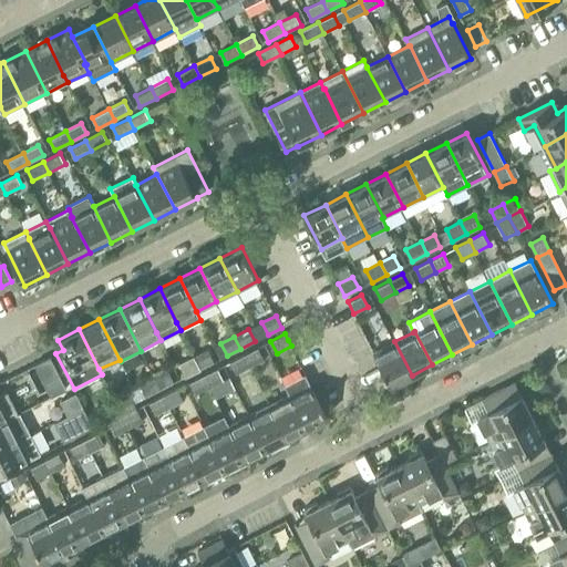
[(412,375),(394,341),(373,352),(390,385),(412,375)]
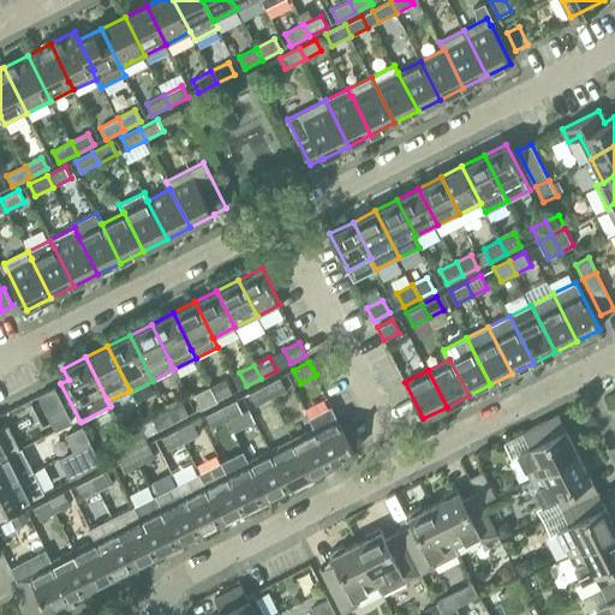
[(264,384),(270,398),(286,390),(280,376),(264,384)]
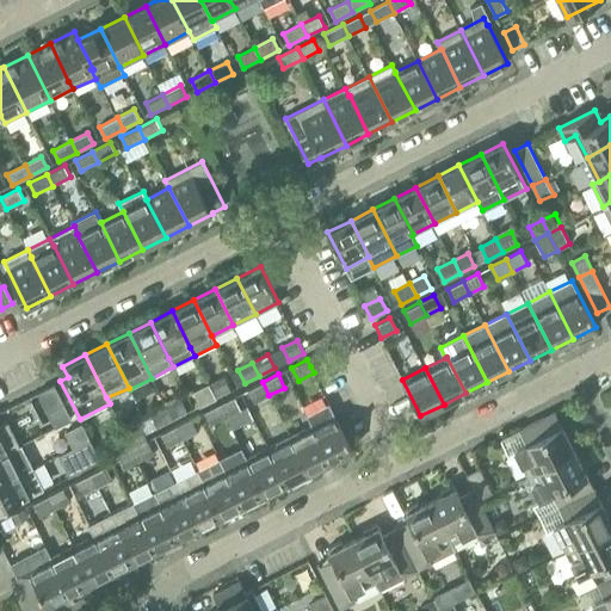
[(209,384),(215,397),(232,389),(224,377),(209,384)]
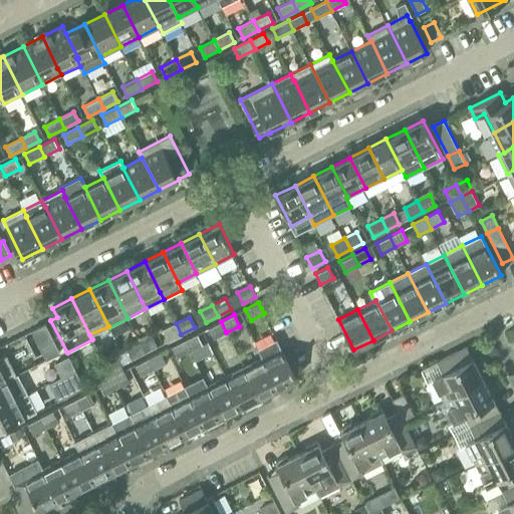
[(226,332),(221,321),(209,327),(214,338),(226,332)]
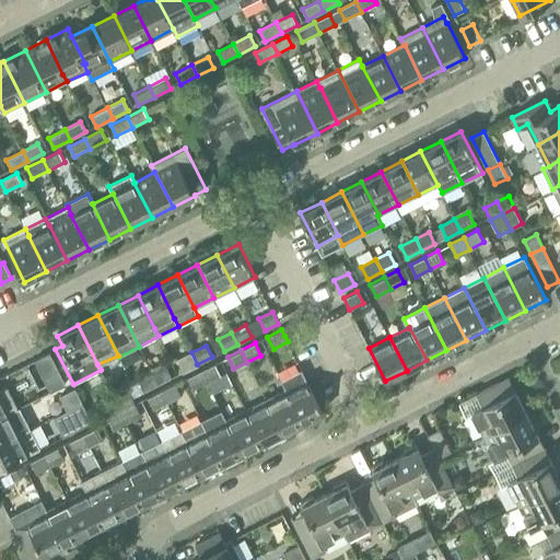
[(197,364),(191,352),(178,359),(184,371),(197,364)]
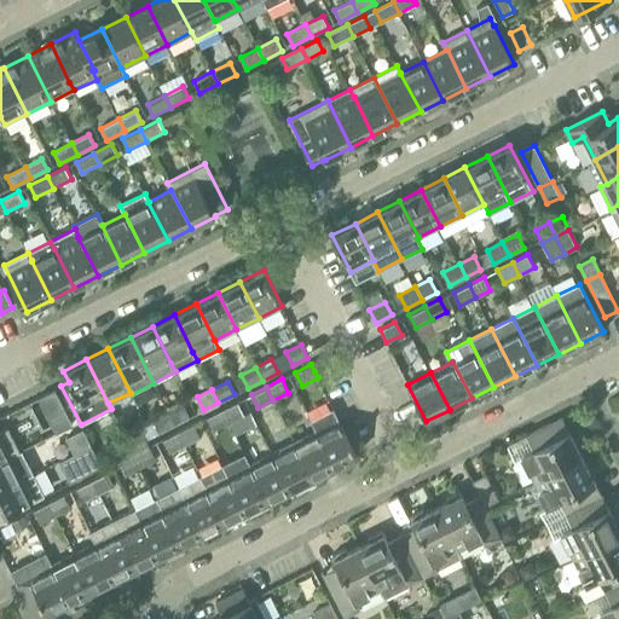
[(221,410),(229,423),(244,415),(237,401),(221,410)]
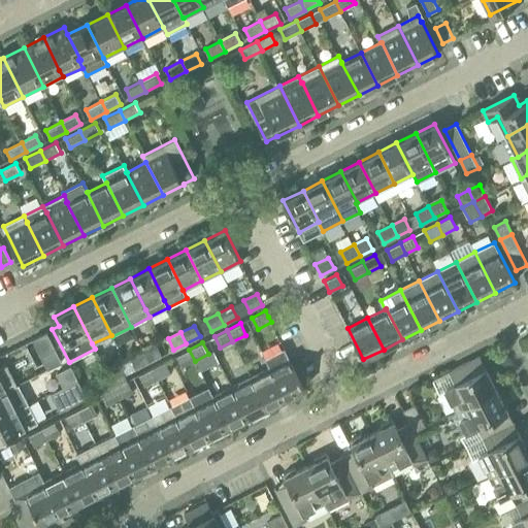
[(143,352),(150,362),(162,356),(157,344),(143,352)]
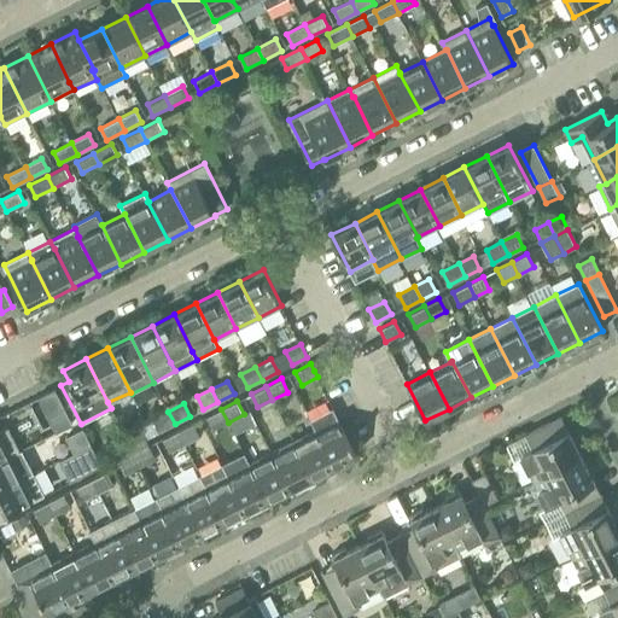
[(334,467),(357,455),(332,406),(308,418),(314,429),(334,467)]
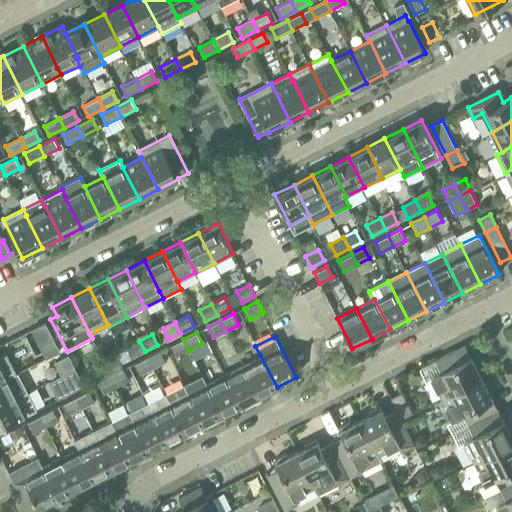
[(189,350),(183,339),(171,345),(177,356),(189,350)]
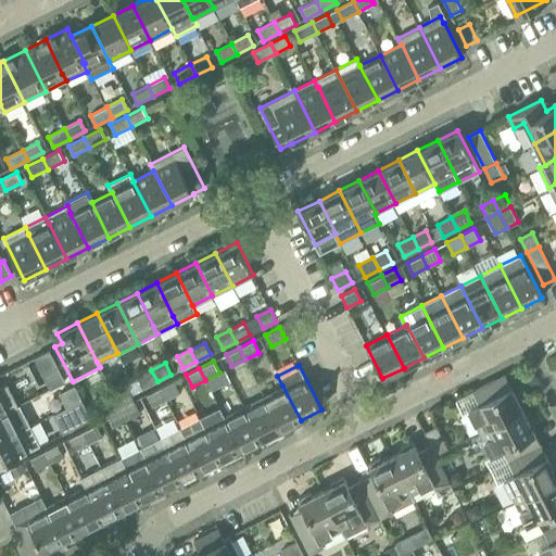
[(158,381),(151,370),(137,377),(143,389),(158,381)]
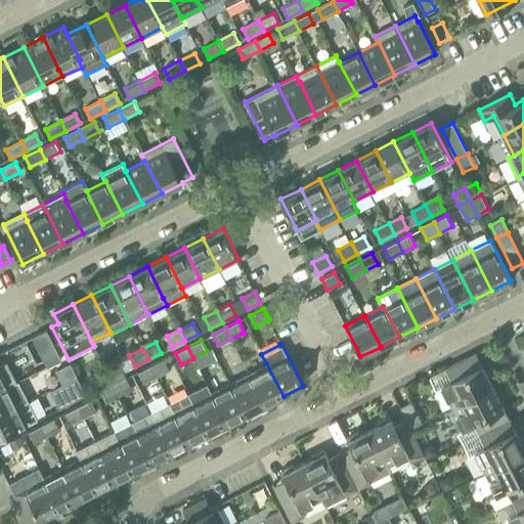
[(452,407),(495,386),(489,373),(486,374),(476,353),(445,368),(451,381),(441,386),(452,407)]
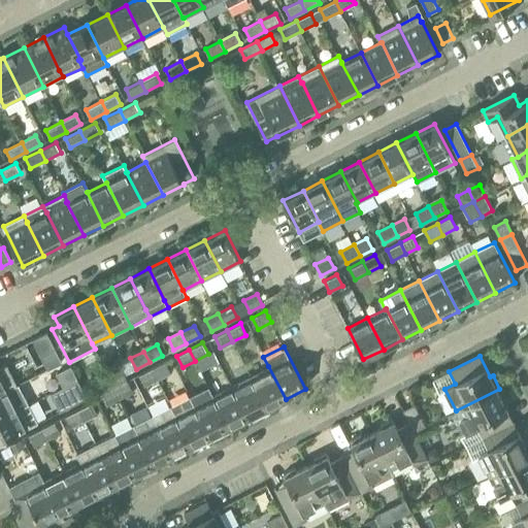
[(152,368),(158,380),(171,373),(165,361),(152,368)]
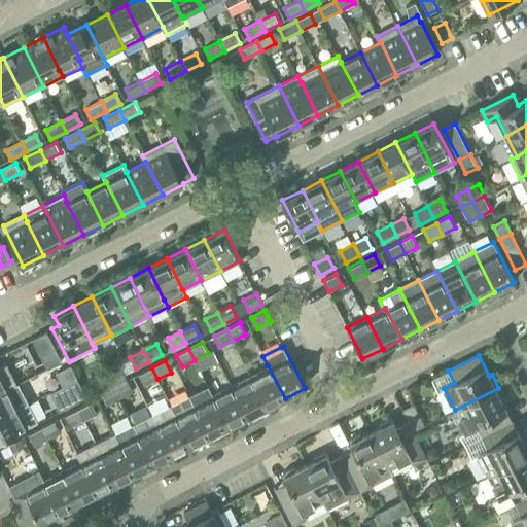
[(0,393),(10,389),(18,385),(7,364),(0,367),(0,393)]
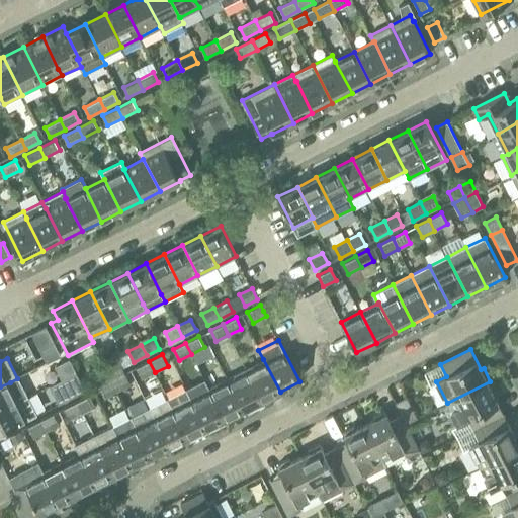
[(70,359),(56,366),(62,379),(76,371),(70,359)]
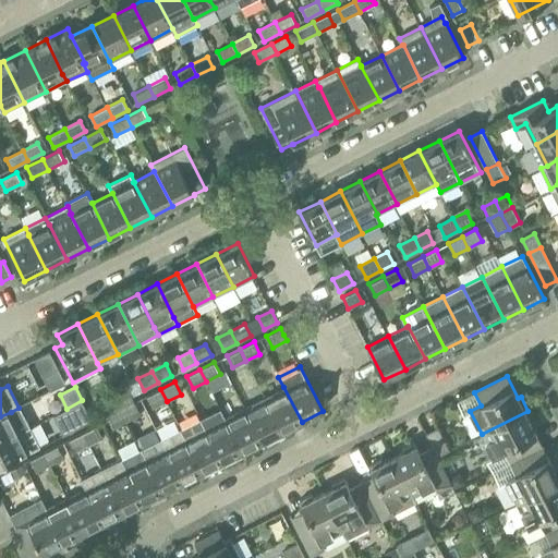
[(264,397),(282,432),(302,422),(283,387),(264,397)]
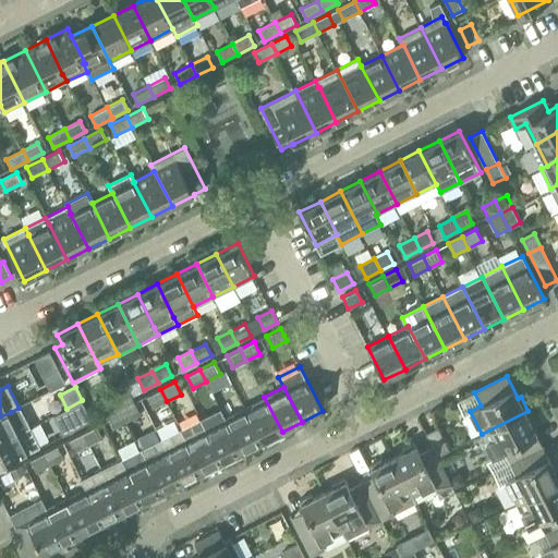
[(167,401),(160,389),(147,396),(153,408),(167,401)]
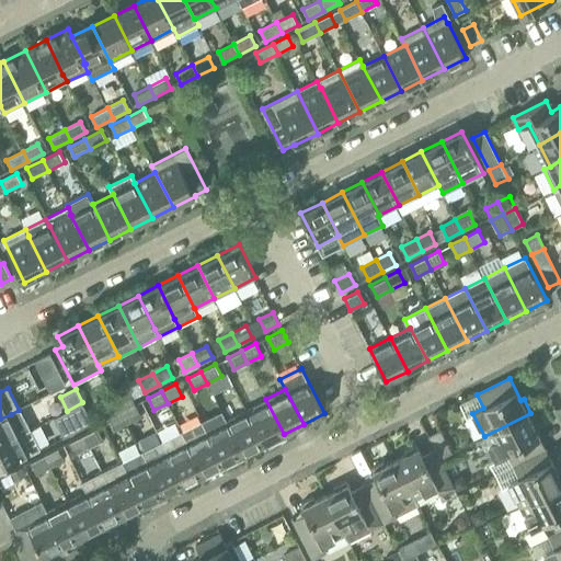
[(122,411),(136,404),(129,392),(115,400),(122,411)]
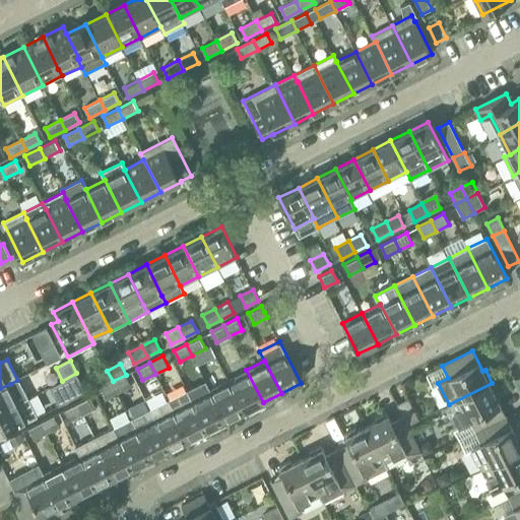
[(263,402),(246,370),(228,380),(244,411),(263,402)]
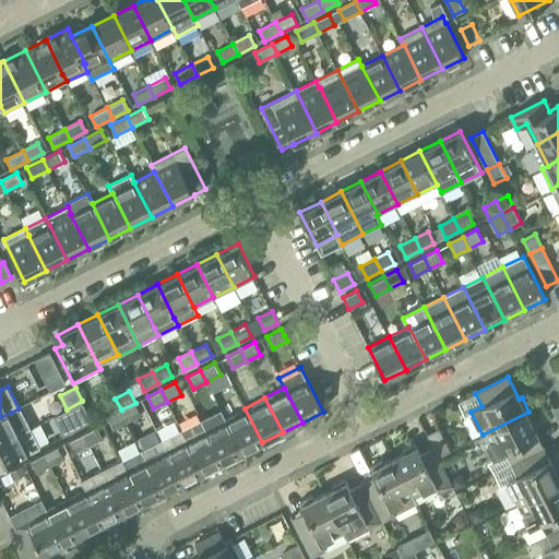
[(108,417),(121,409),(115,399),(102,405),(108,417)]
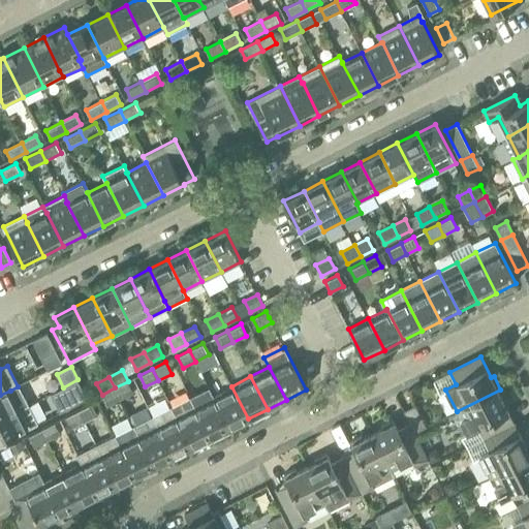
[(128,381),(115,387),(120,399),(133,393),(128,381)]
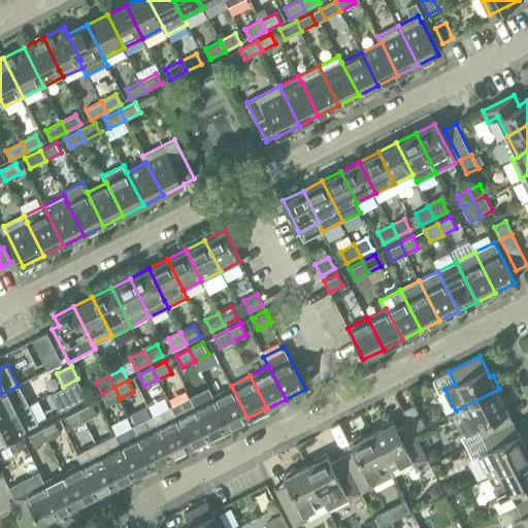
[(78,382),(66,388),(74,404),(87,398),(78,382)]
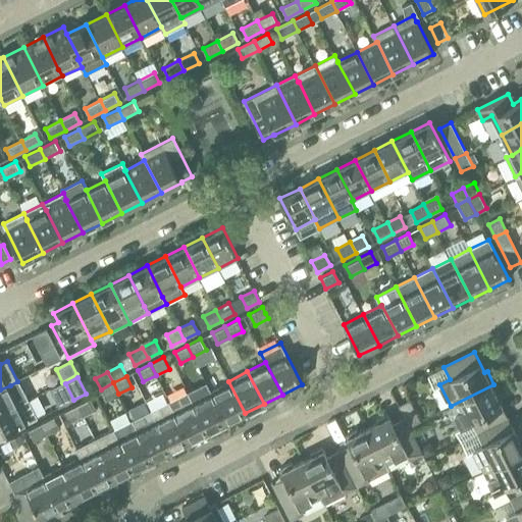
[(10,385),(0,389),(0,413),(19,404),(29,399),(18,381),(17,381),(10,385)]
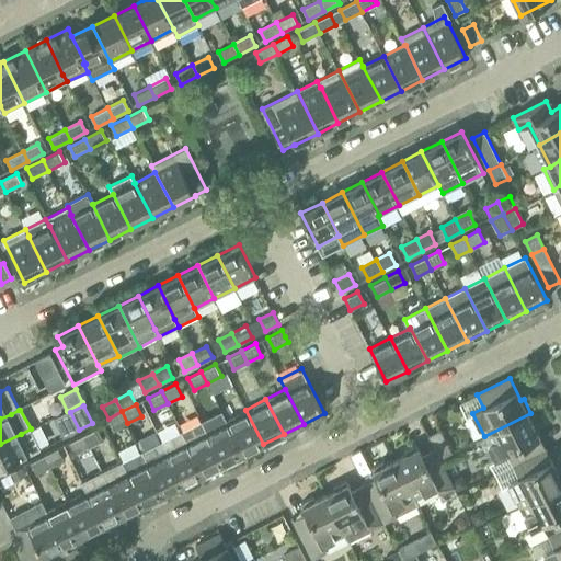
[(226,420),(243,454),(263,444),(245,410),(226,420)]
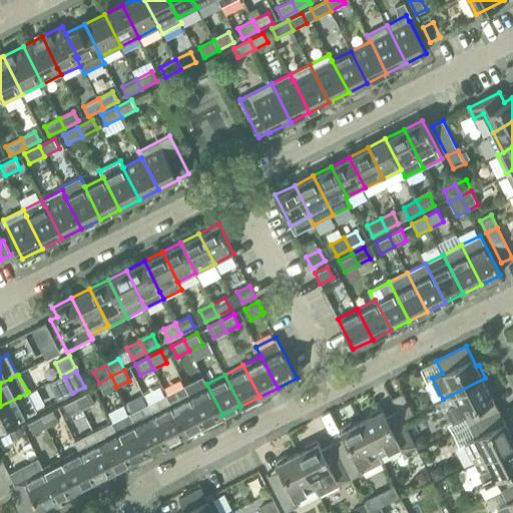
[(111,376),(99,383),(104,393),(116,387),(111,376)]
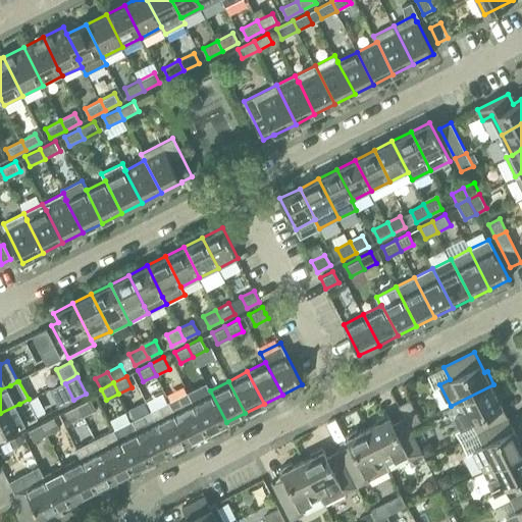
[(477,433),(508,418),(498,398),(500,396),(493,384),(451,406),(461,427),(471,422),(477,433)]
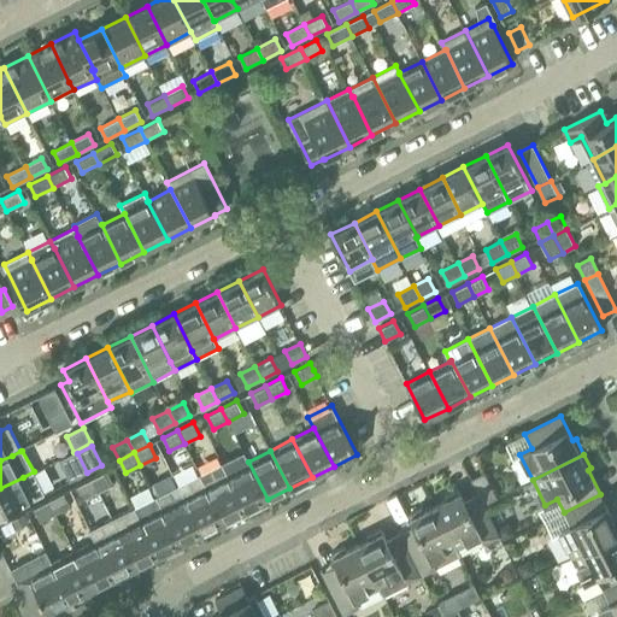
[(246,511),(227,472),(221,462),(199,472),(224,522),(246,511)]
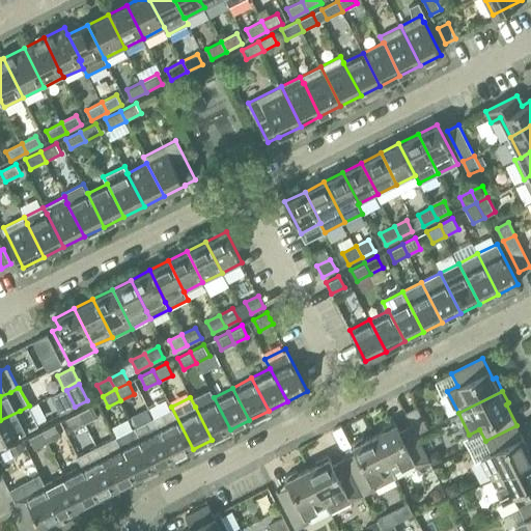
[(195,407),(212,440),(230,429),(214,397),(195,407)]
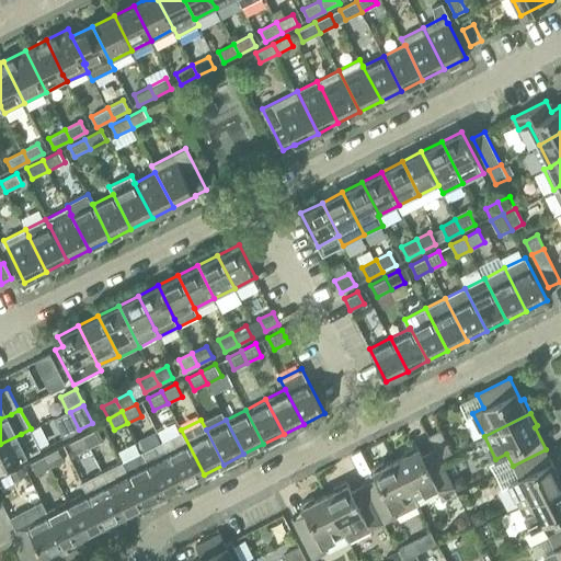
[(31,428),(21,434),(0,444),(0,469),(41,449),(31,428)]
